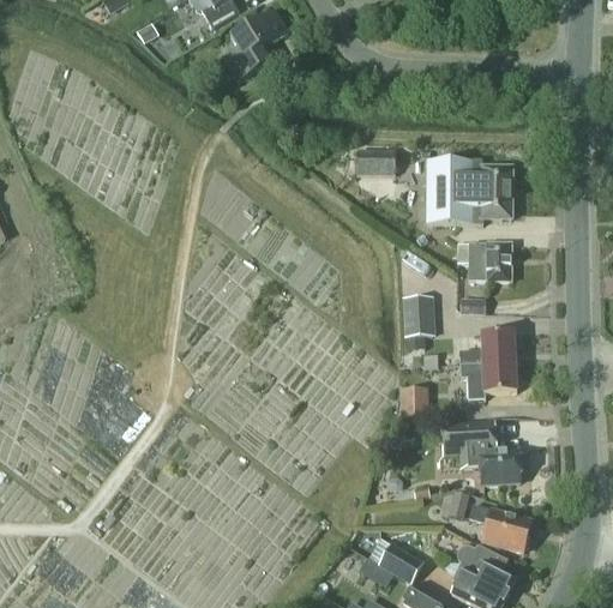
[(210,0),(200,6),(214,29),(240,12),(233,0),(210,0)]
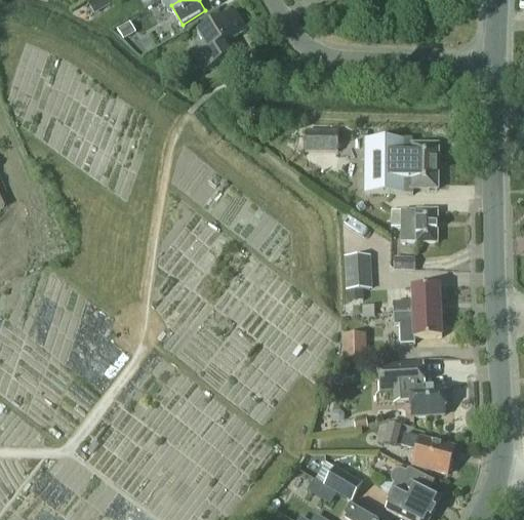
[(224,41),(246,28),(235,8),(198,31),(204,42),(192,49),(204,69),(231,53),(224,41)]
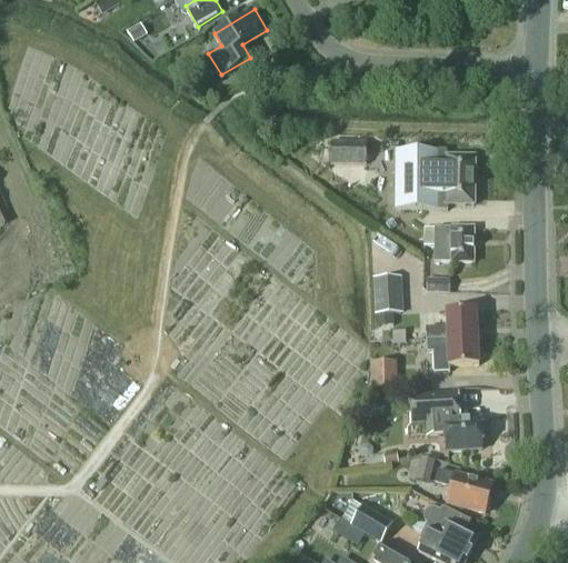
[(146,29),(141,21),(128,29),(132,37),(146,29)]
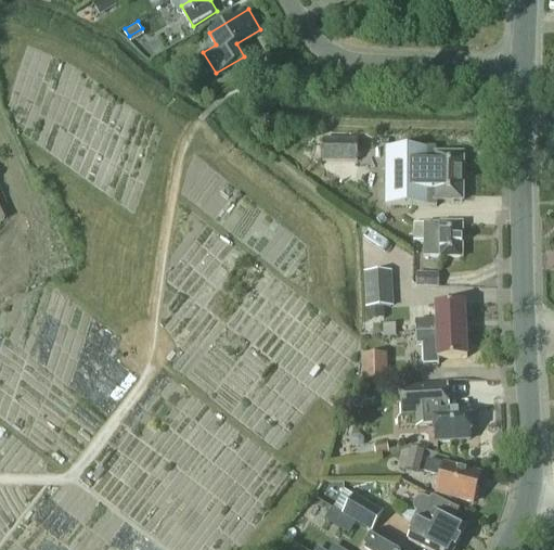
[(5,113),(0,114),(0,124),(9,120),(5,113)]
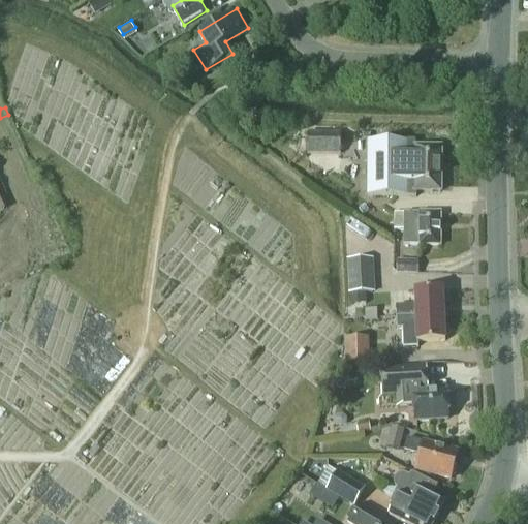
[(8,115),(0,118),(0,122),(2,127),(11,122),(8,115)]
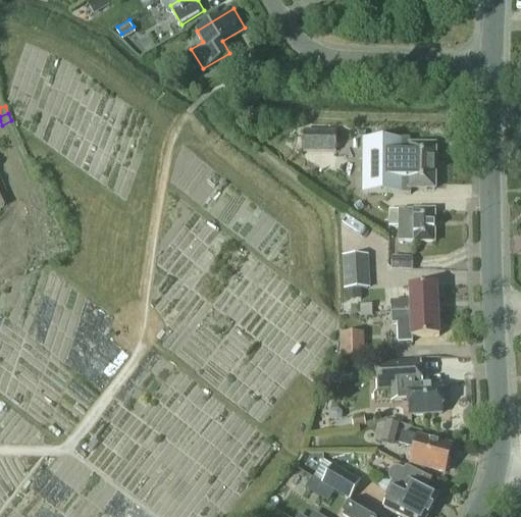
[(11,120),(2,125),(6,133),(15,128),(11,120)]
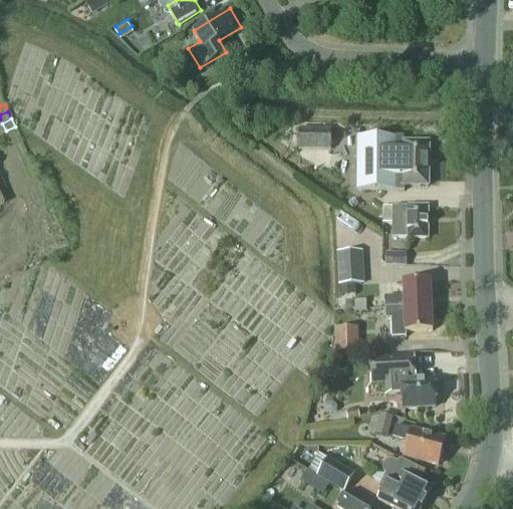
[(331,146),(331,125),(299,125),(299,146),(331,146)]
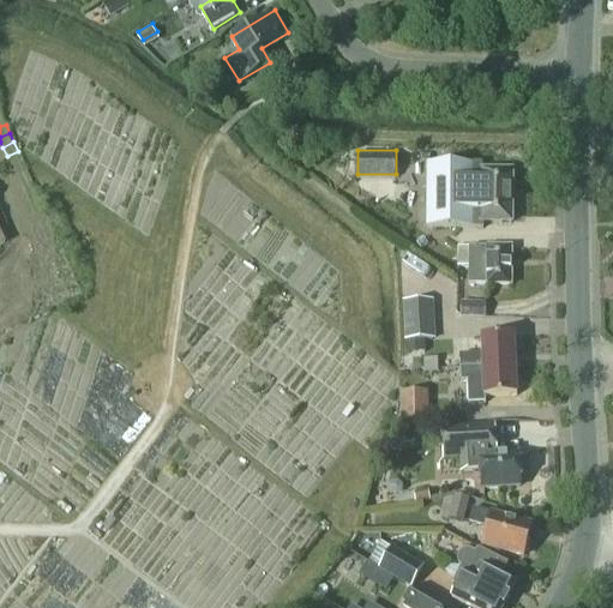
[(22,158),(11,164),(14,173),(26,168),(22,158)]
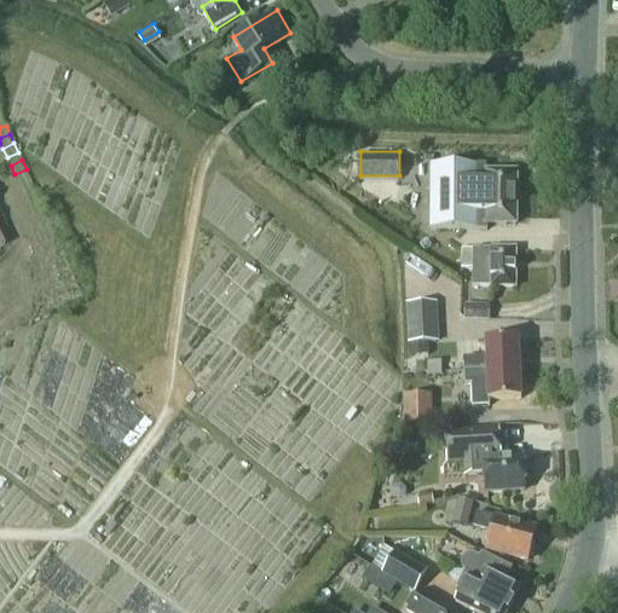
[(517,220),(517,168),(485,167),(485,168),(478,168),(478,161),(431,161),(431,225),(487,226),(487,220),(507,220),(517,220)]
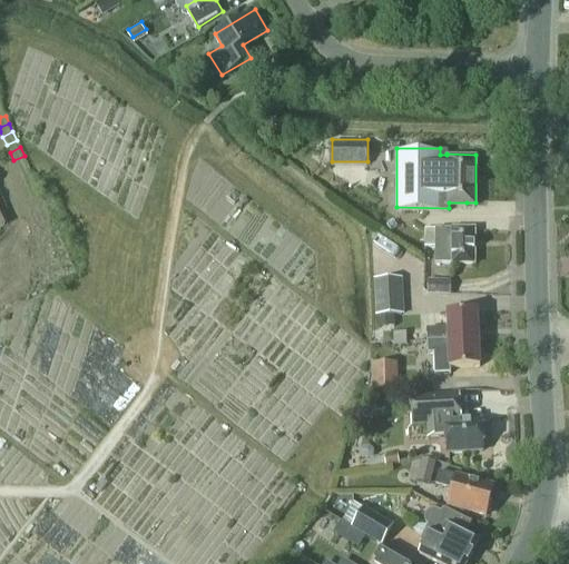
[(25,156),(13,160),(18,169),(28,164),(25,156)]
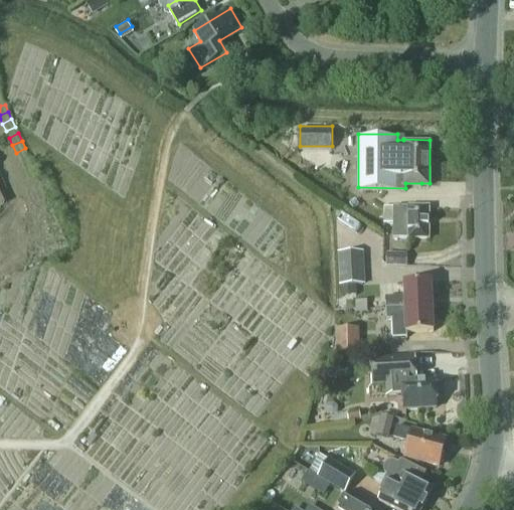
[(25,148),(16,153),(19,160),(29,155),(25,148)]
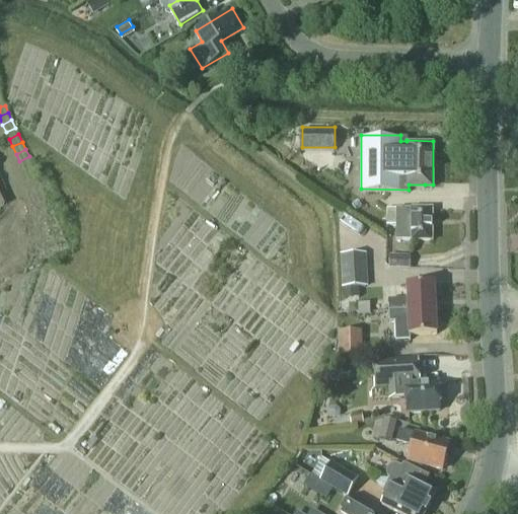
[(0,253),(61,225),(39,178),(0,197),(0,253)]
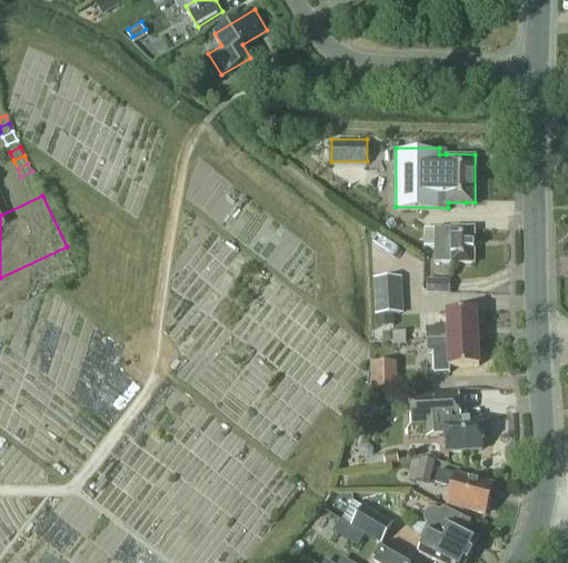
[(474,260),(474,224),(425,224),(425,242),(434,242),(434,259),(450,259),(450,260),(474,260)]
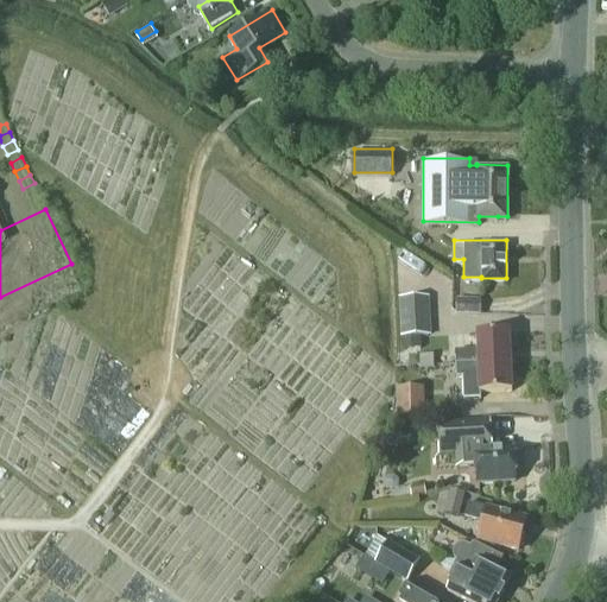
[(432,331),(431,292),(399,293),(400,333),(432,331)]
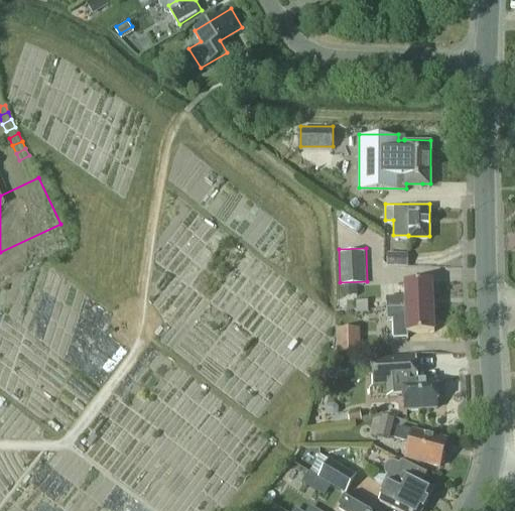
[(407,263),(407,251),(387,250),(387,262),(407,263)]
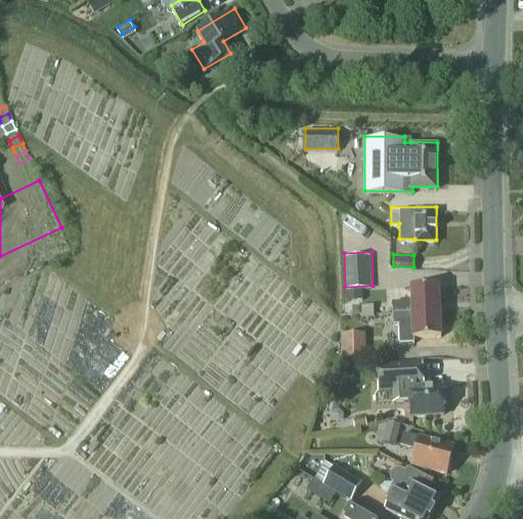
[(393,310),(440,308),(439,283),(410,284),(411,298),(392,299),(393,310)]
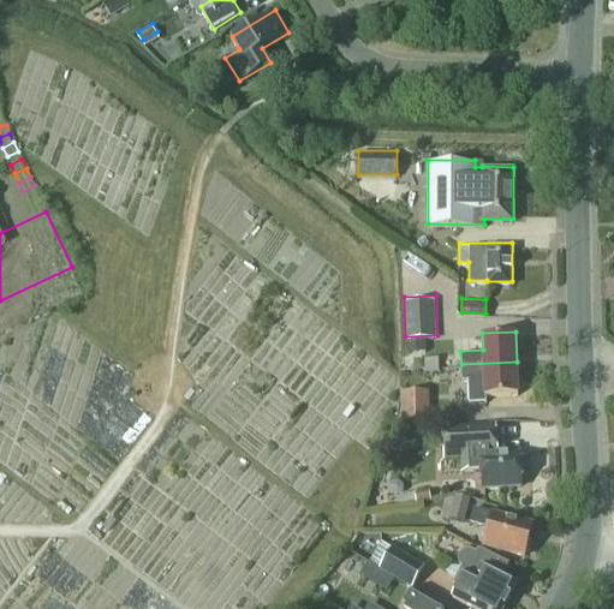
[(439,354),(424,356),(425,366),(439,366),(439,354)]
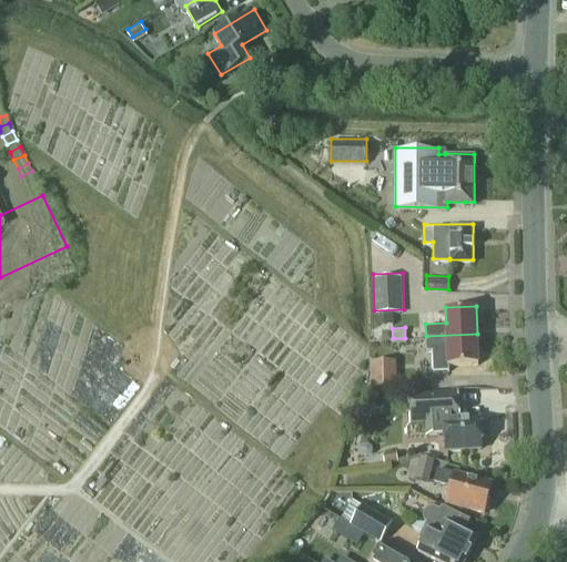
[(433,348),(433,369),(449,368),(449,363),(478,361),(477,334),(426,336),(426,349),(433,348)]
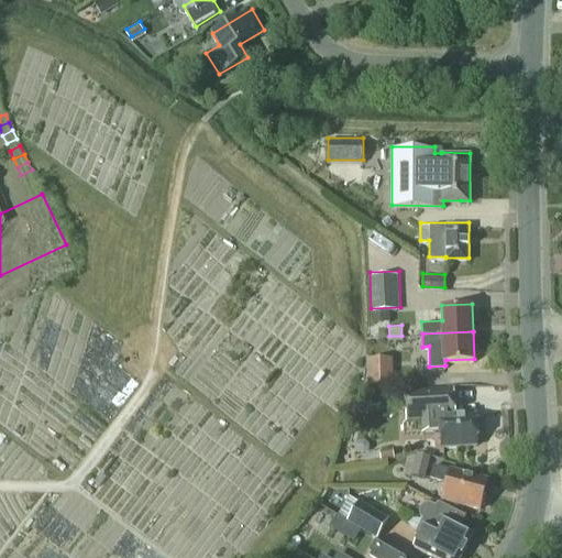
[(394,381),(394,354),(367,356),(367,382),(394,381)]
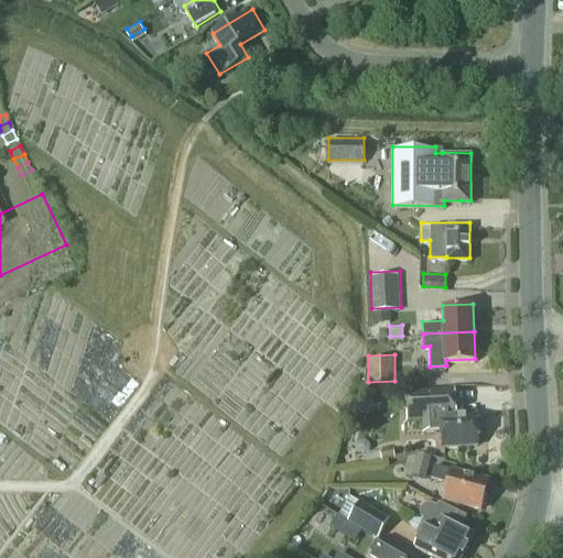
[(372,397),(381,396),(380,387),(371,387),(372,397)]
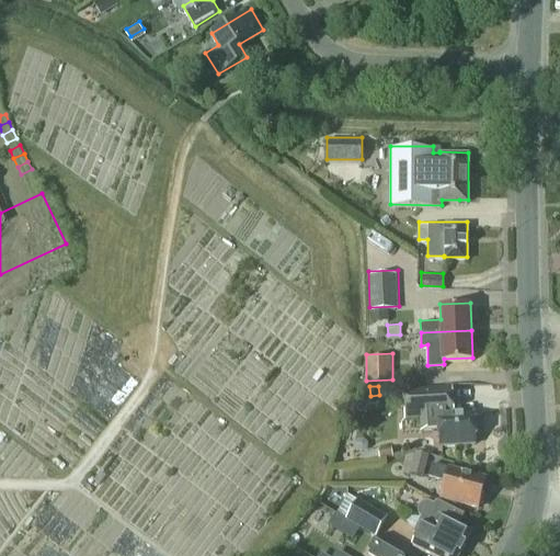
[(476,423),(475,411),(455,412),(454,387),(403,389),(406,416),(421,416),(421,429),(440,428),(440,442),(444,442),(446,444),(455,443),(456,441),(477,440),(477,435),(478,434),(478,424),(476,423)]
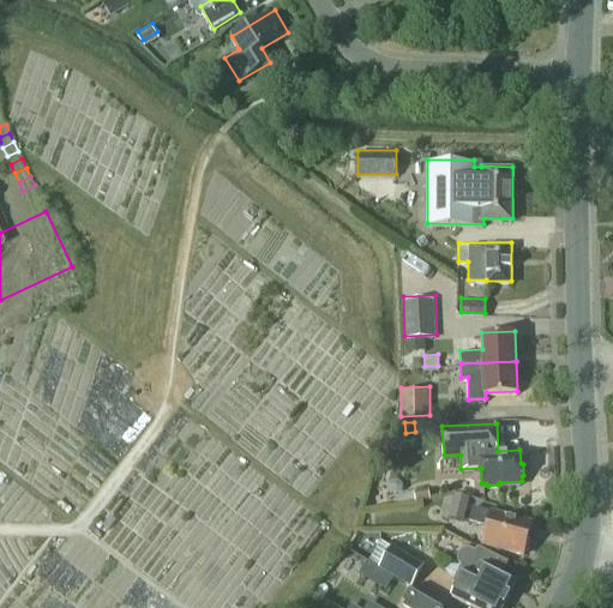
[(415,488),(416,497),(431,494),(430,486),(415,488)]
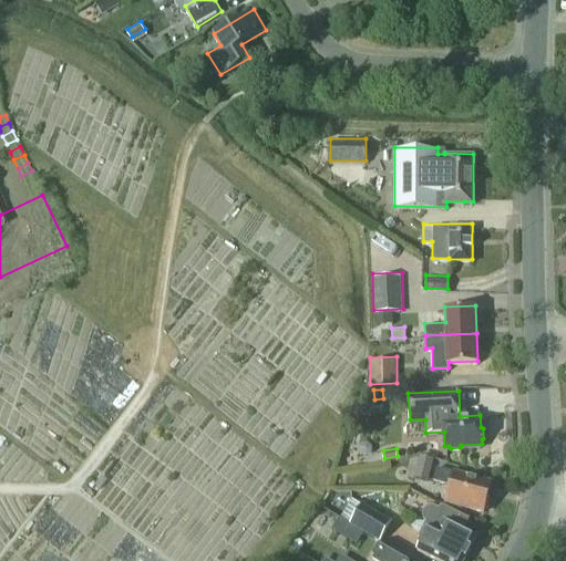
[(433,456),(420,453),(414,474),(428,477),(433,456)]
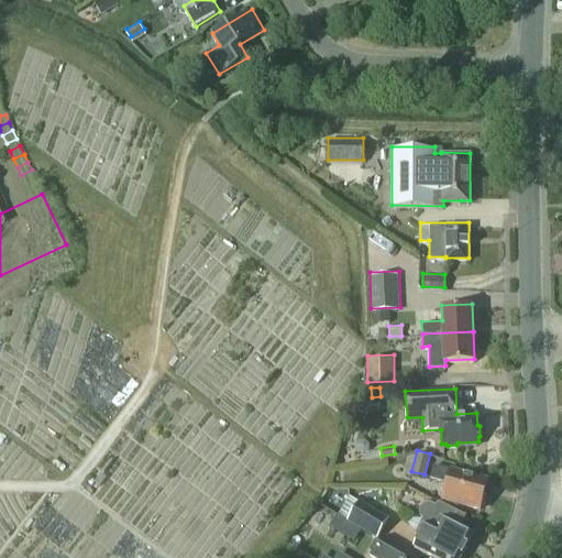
[(485,502),(487,493),(484,490),(487,478),(450,468),(433,463),(430,477),(447,481),(442,496),(481,506),(481,503),(485,502)]
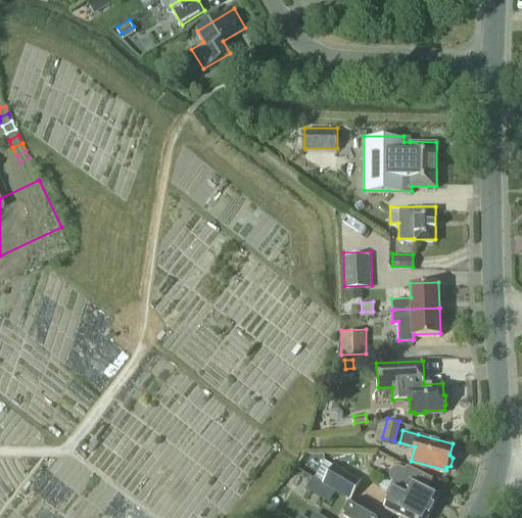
[(326,458),(316,475),(323,479),(333,463),(326,458)]
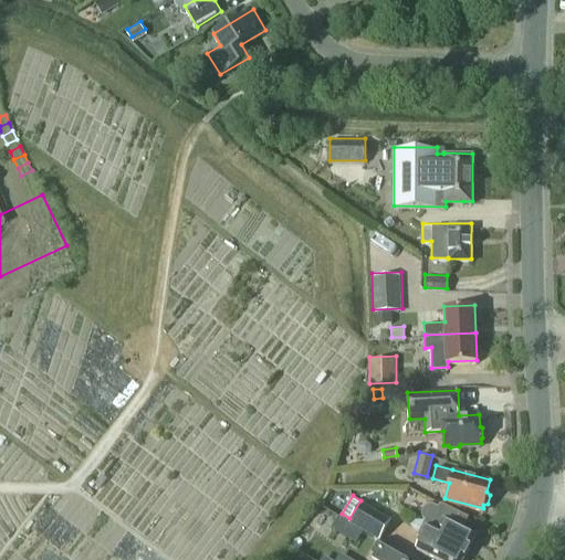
[(391,518),(362,499),(361,500),(349,518),(348,520),(379,538),(391,518)]
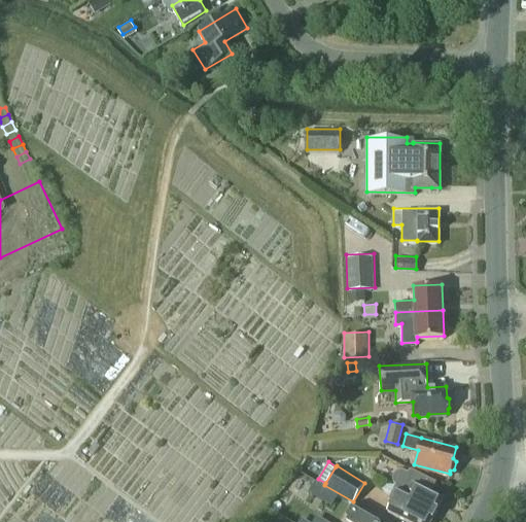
[(397,515),(397,514),(413,521),(429,521),(443,496),(430,490),(434,481),(436,481),(436,480),(411,466),(409,472),(408,471),(407,470),(405,468),(404,468),(402,468),(401,468),(400,468),(398,468),(397,470),(395,471),(394,472),(393,474),(393,476),(393,477),(393,478),(393,479),(393,480),(394,481),(395,483),(388,497),(393,500),(388,510),(397,515)]
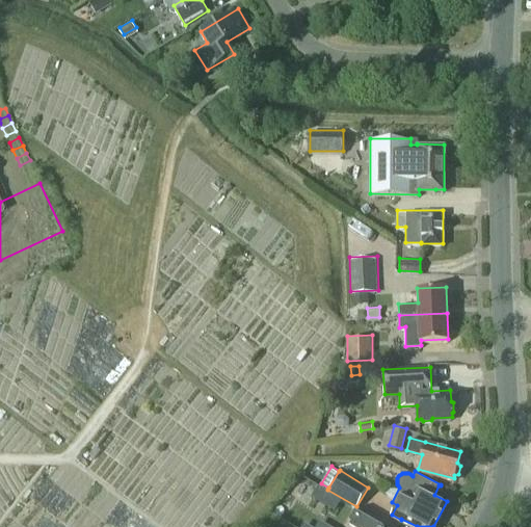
[(326,503),(336,508),(342,498),(333,492),(326,503)]
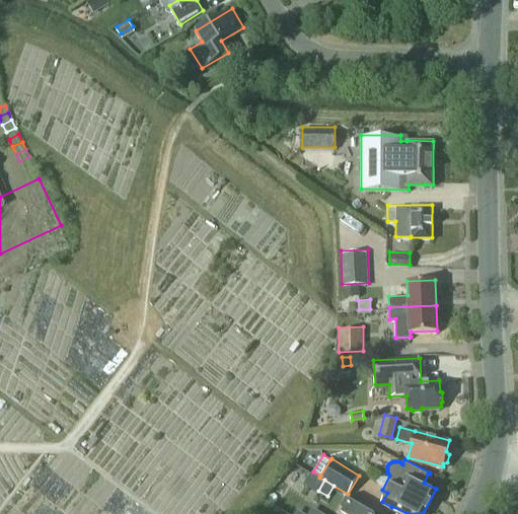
[(377,513),(374,512),(375,509),(349,494),(338,511),(342,513),(377,513)]
